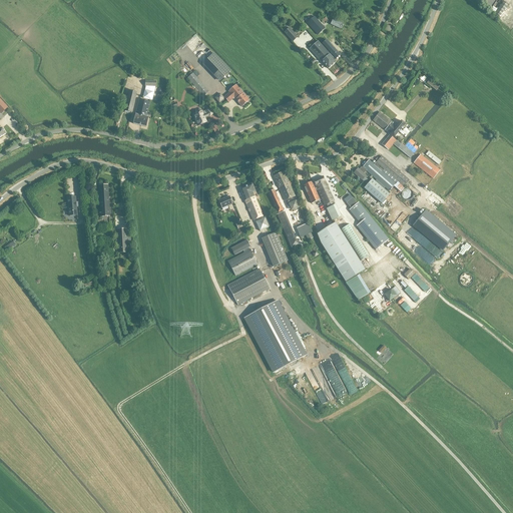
[(495,13),(502,0),(497,0),(492,10),(495,13)]
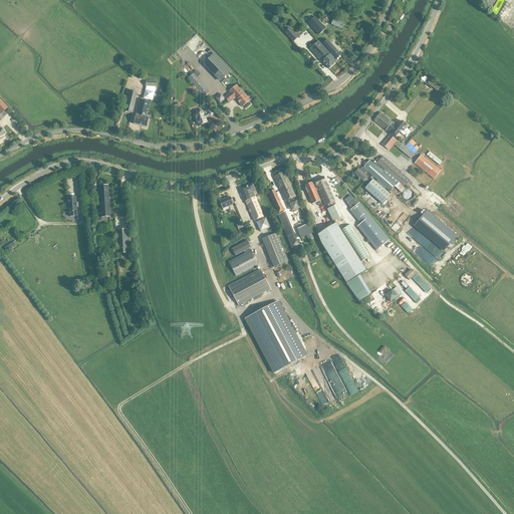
[(505,1),(497,13),(501,16),(510,4),(505,1)]
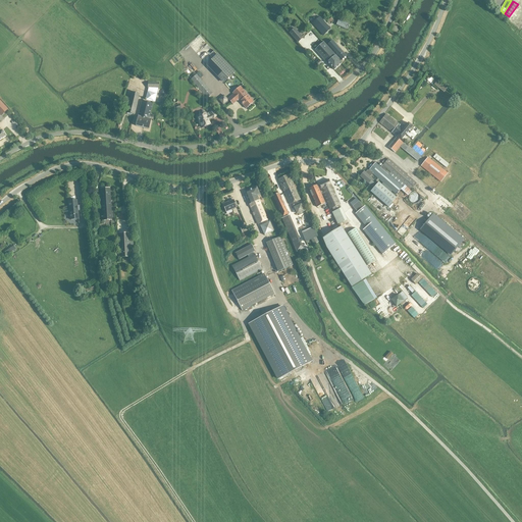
[(323,36),(330,30),(319,17),(312,23),(323,36)]
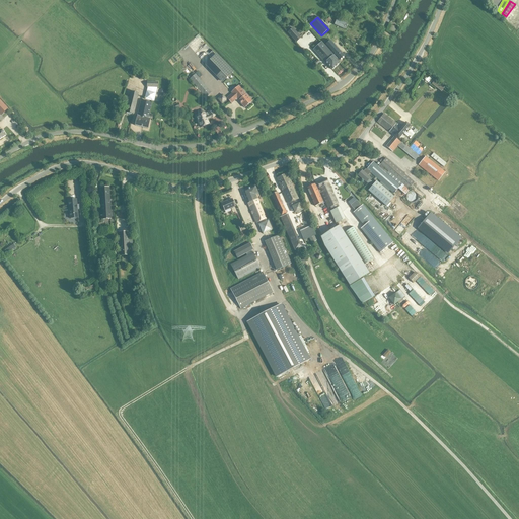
[(337,20),(336,25),(345,29),(347,24),(337,20)]
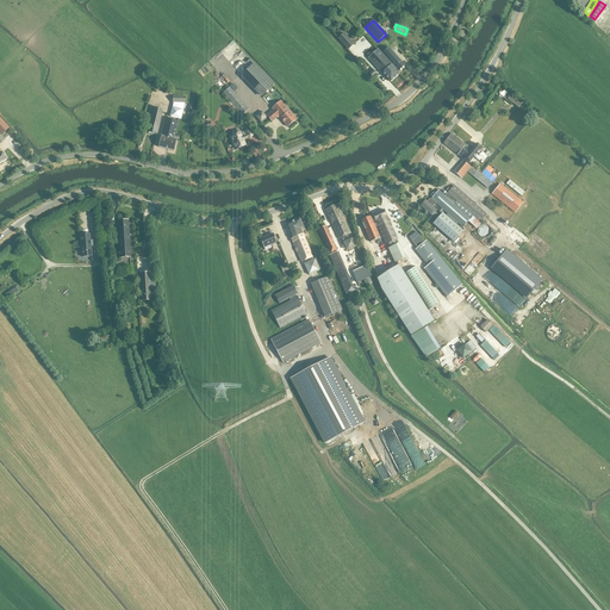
[(354,44),(344,33),(338,38),(348,50),(354,44)]
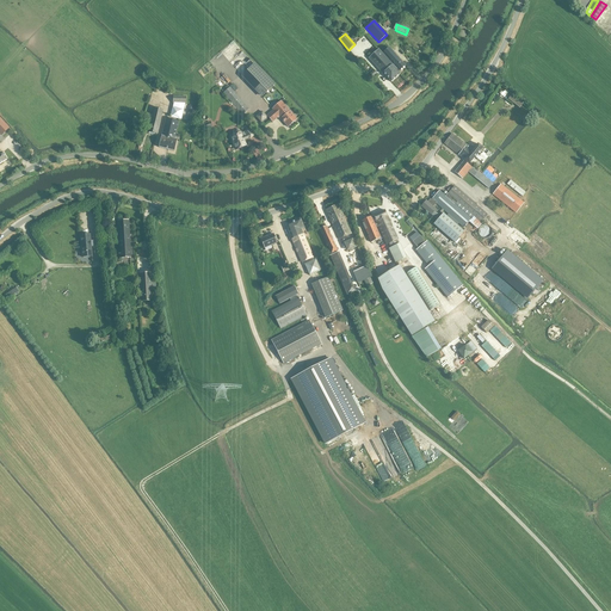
[(396,69),(397,69),(397,68),(400,71),(406,65),(389,48),(383,53),(393,63),(392,65),(396,69)]
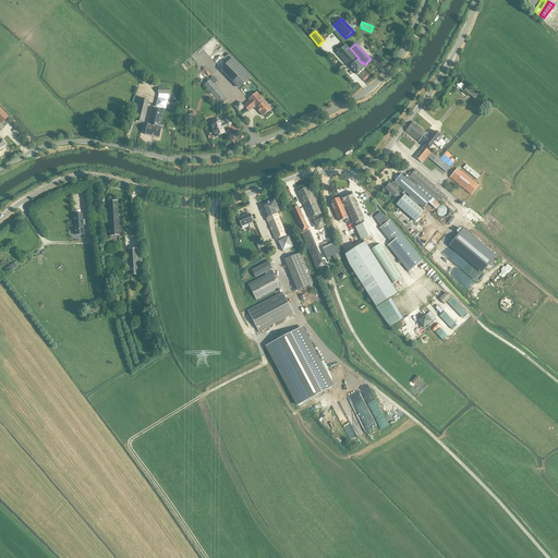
[(359,58),(346,45),(337,53),(350,68),(351,67),(358,74),(366,68),(363,63),(362,63),(358,59),(359,58)]
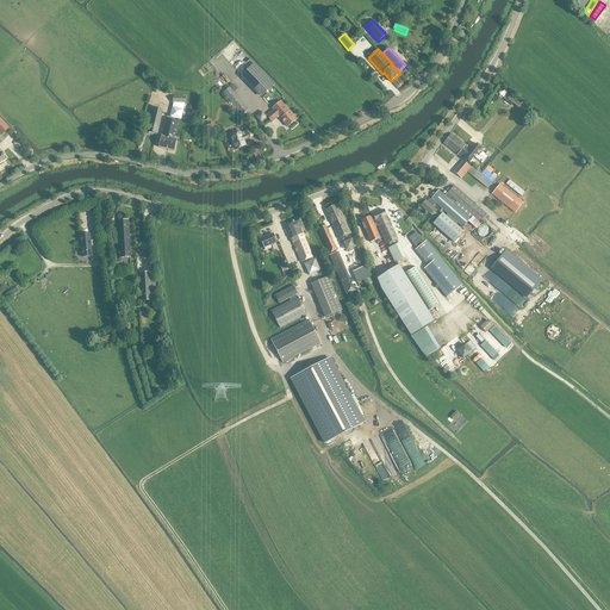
[(262,97),(274,85),(254,64),(242,75),(262,97)]
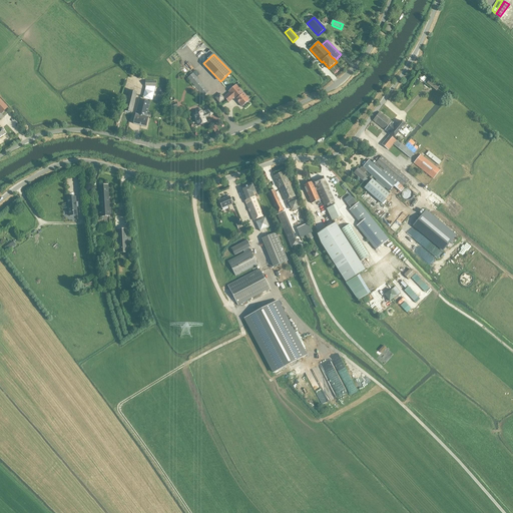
[(208,92),(193,73),(187,78),(203,96),(208,92)]
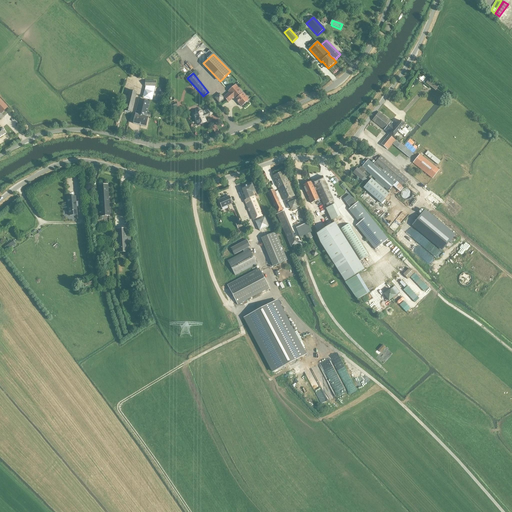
[(426,82),(436,90),(438,87),(429,79),(426,82)]
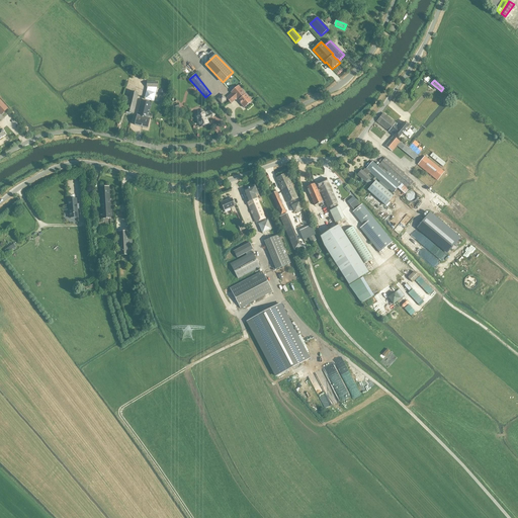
[(244,108),(252,101),(239,86),(231,92),(234,95),(231,97),(230,96),(227,98),(231,103),(237,99),(244,108)]
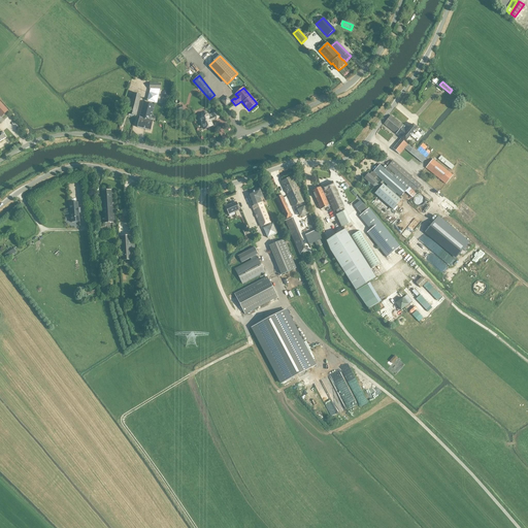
[(128,114),(135,116),(140,96),(133,94),(132,99),(128,98),(127,102),(131,103),(128,114)]
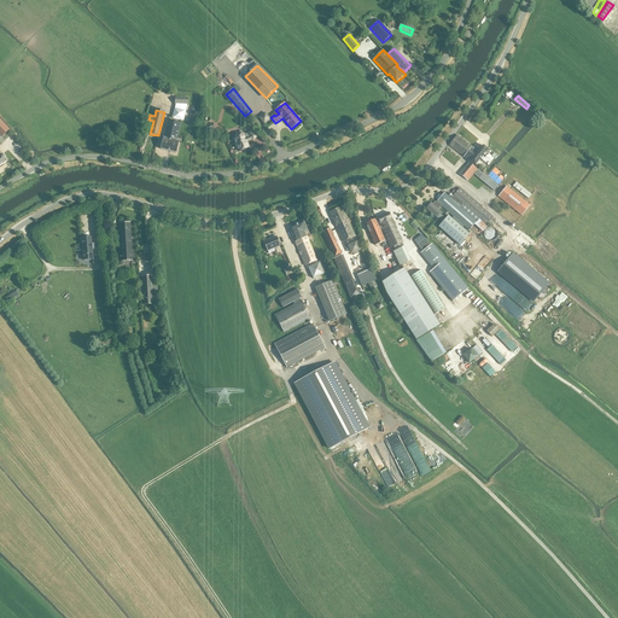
[(264,124),(270,120),(266,114),(260,118),(264,124)]
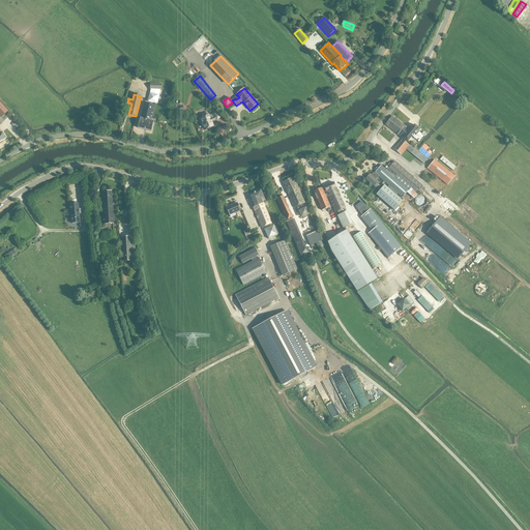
[(151,120),(154,106),(144,102),(141,118),(138,128),(151,131),(153,121),(151,120)]
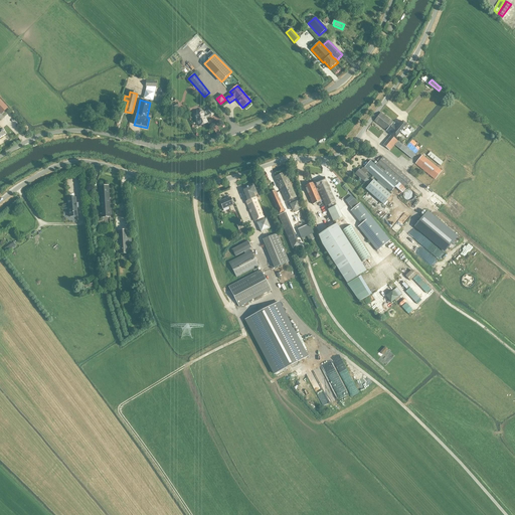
[(205,119),(210,117),(213,115),(209,109),(206,112),(203,113),(203,112),(202,110),(198,111),(199,114),(194,116),(196,121),(199,127),(207,123),(205,119)]
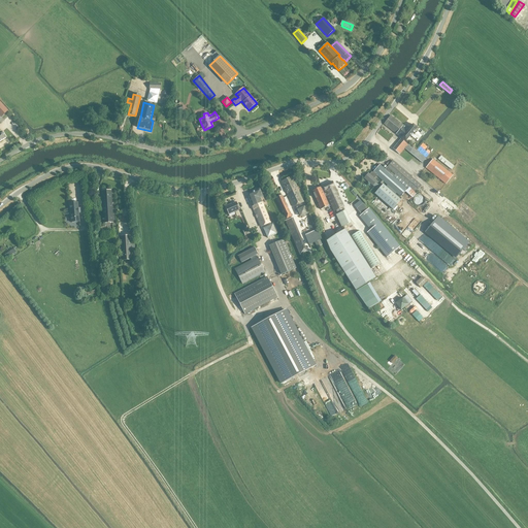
[(391,116),(384,124),(392,130),(405,141),(410,135),(407,133),(406,134),(406,133),(405,134),(403,132),(402,131),(401,131),(405,126),(391,116)]
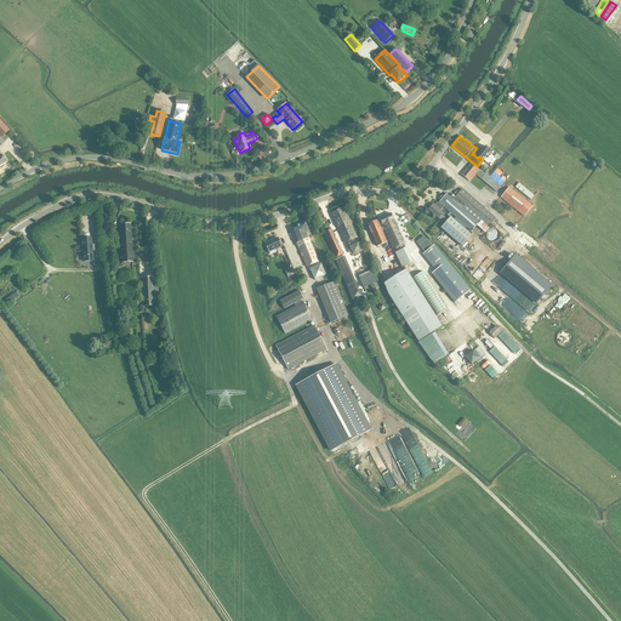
[(479,157),(483,159),(490,151),(485,147),(480,152),(477,148),(472,154),(473,154),(474,155),(477,158),(478,157),(478,158),(479,157)]
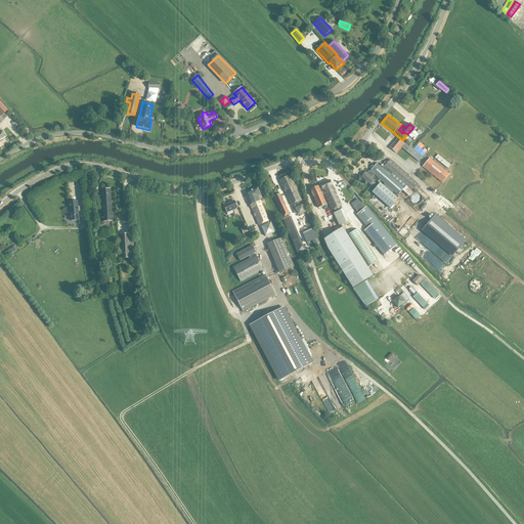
[(397,154),(405,143),(398,138),(390,147),(397,154)]
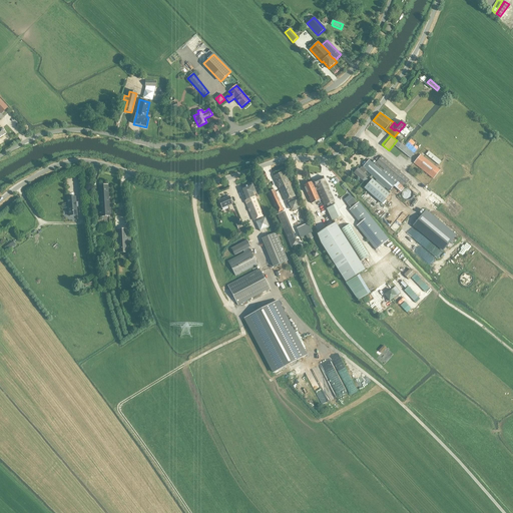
[(429,150),(426,154),(439,164),(442,161),(429,150)]
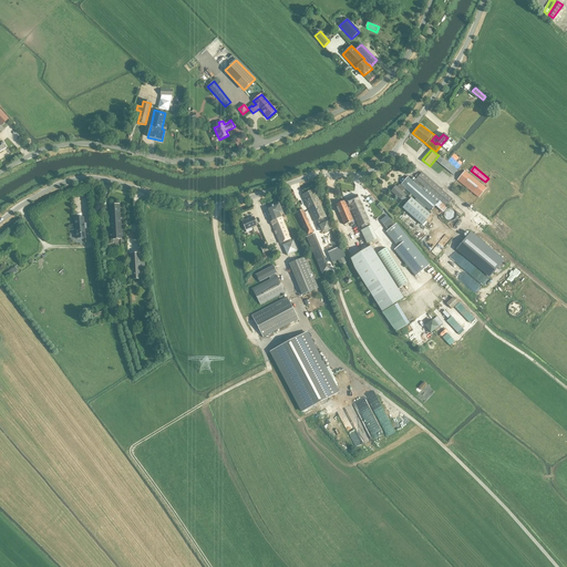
[(478,198),(486,188),(465,171),(457,181),(478,198)]
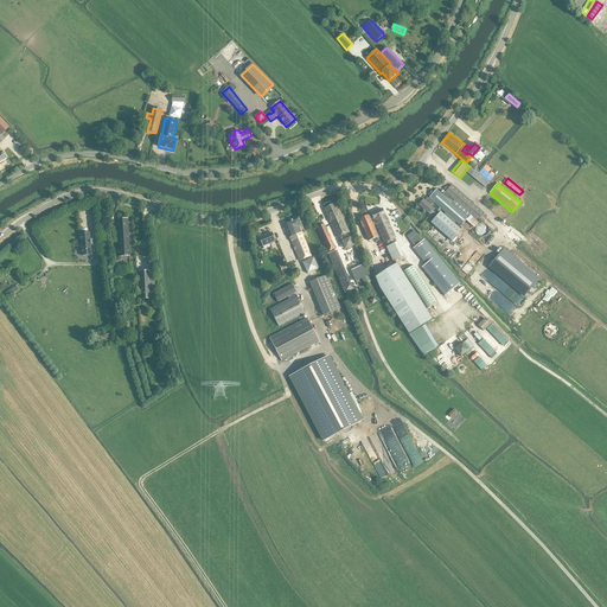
[(461,227),(464,223),(468,217),(464,212),(466,211),(478,222),(485,213),(452,185),(442,195),(436,189),(428,198),(427,198),(425,200),(423,199),(419,205),(433,217),(436,213),(432,210),(433,208),(430,205),(434,203),(461,227)]
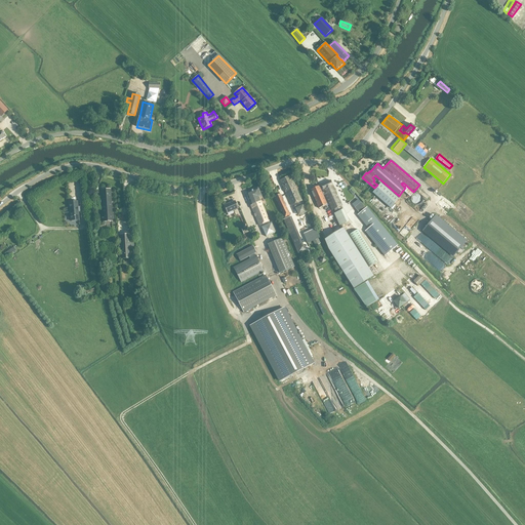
[(303,201),(298,193),(290,176),(280,180),(291,206),(303,201)]
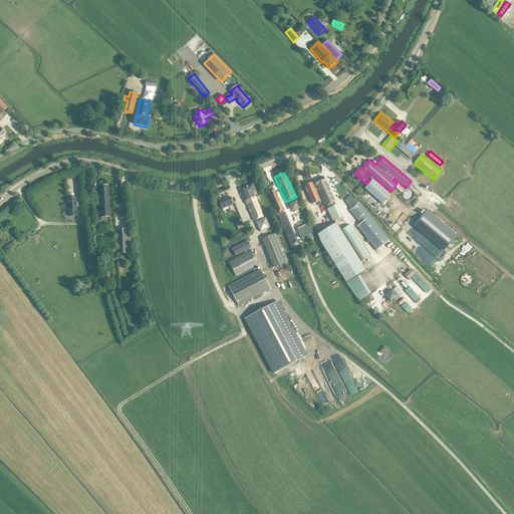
[(333,206),(332,203),(333,202),(323,177),(317,180),(314,181),(314,182),(313,182),(316,189),(317,191),(319,191),(325,206),(327,205),(329,209),(327,210),(333,221),(341,216),(335,205),(333,206)]
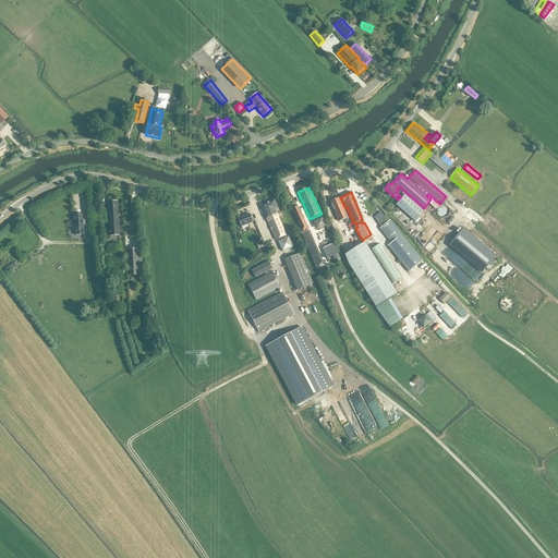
[(424,211),(416,205),(405,195),(396,205),(414,221),(424,211)]
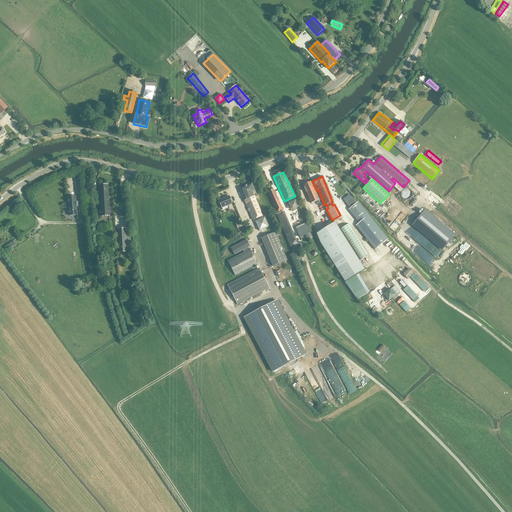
[(315,188),(312,181),(303,185),(311,203),(319,200),(315,191),(316,190),(315,188)]
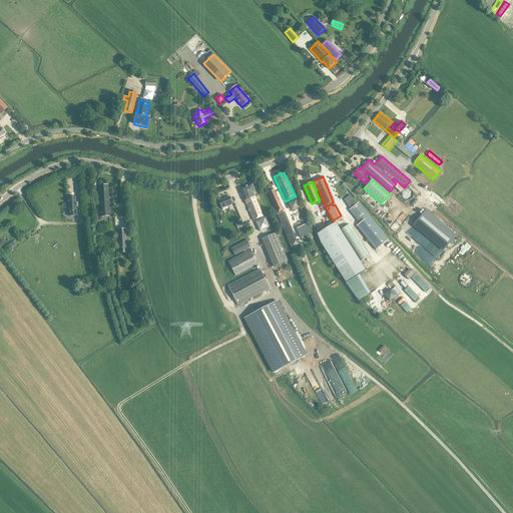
[(255,192),(254,188),(252,183),(240,188),(253,220),(264,216),(254,192),(255,192)]
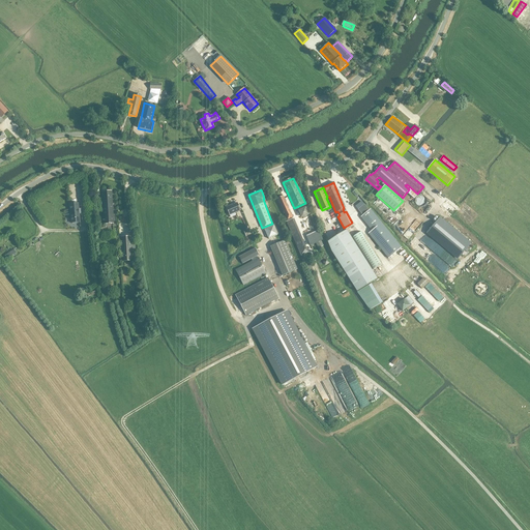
[(114,224),(112,195),(112,192),(102,192),(104,224),(114,224)]
